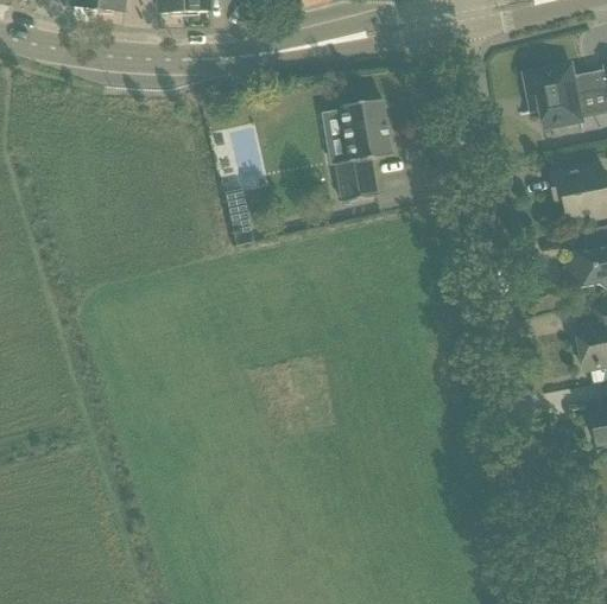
[(97,0),(97,7),(122,11),(124,0),(97,0)]
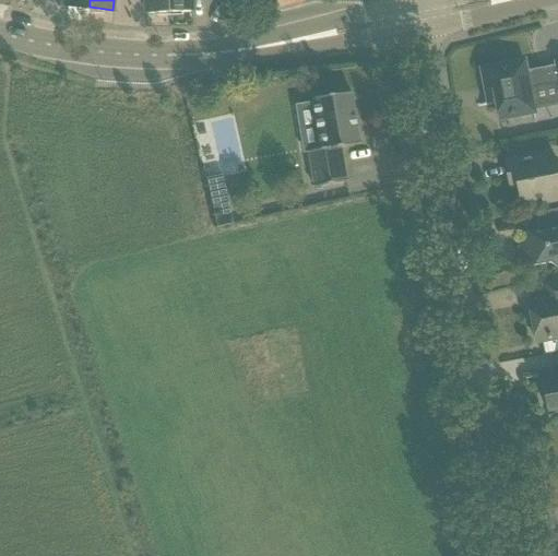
[(168,10),(167,0),(144,0),(145,11),(168,10)]
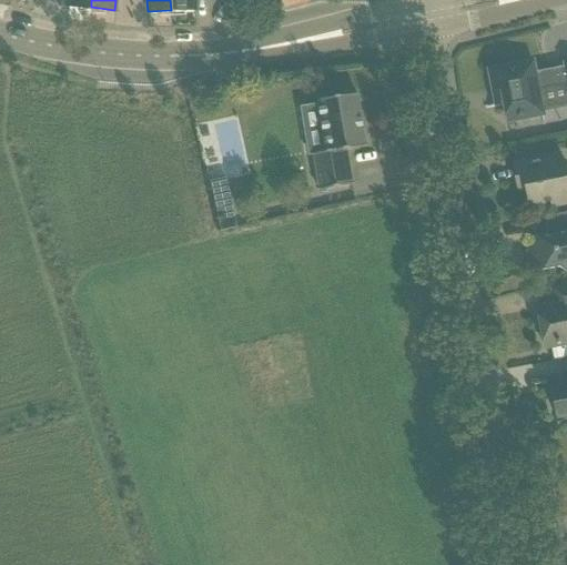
[(170,0),(171,10),(195,9),(194,0),(170,0)]
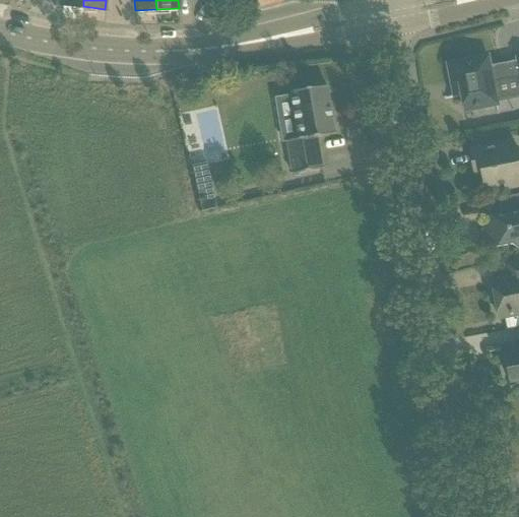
[(493,87),(518,82),(518,56),(516,57),(517,59),(489,64),(487,55),(449,62),(453,80),(458,79),(464,109),(483,105),(496,103),(493,87)]
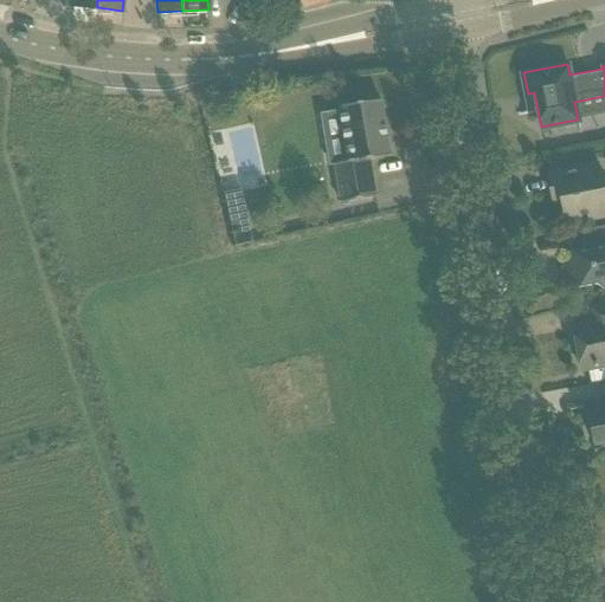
[(390,154),(387,143),(380,98),(372,99),(372,96),(356,98),(356,102),(338,105),(347,160),(333,162),(340,201),(375,194),(368,157),(390,154)]
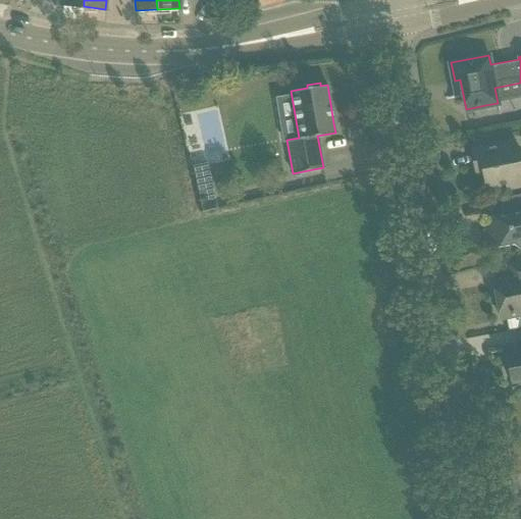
[(520,156),(519,147),(514,148),(512,141),(470,149),(473,165),(480,163),(485,188),(505,184),(506,188),(520,184),(520,156)]
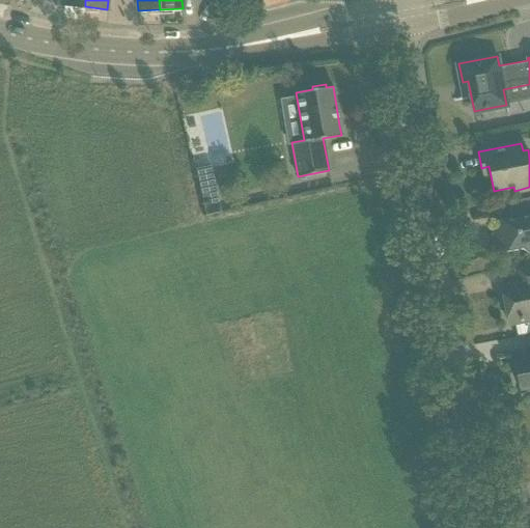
[(210,165),(195,168),(202,202),(217,199),(210,165)]
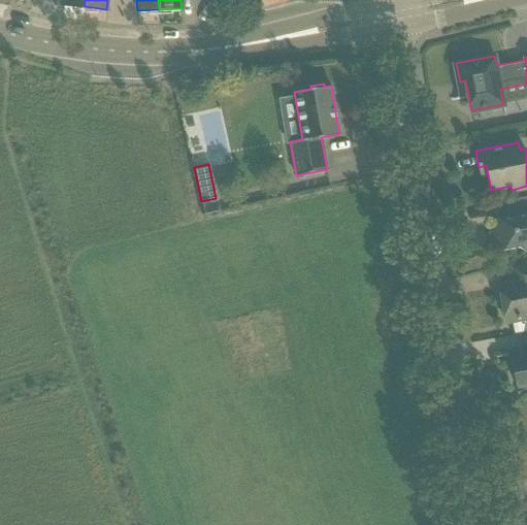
[(526,195),(509,199),(513,214),(497,217),(489,229),(491,241),(503,250),(519,247),(526,252),(526,251),(526,195)]
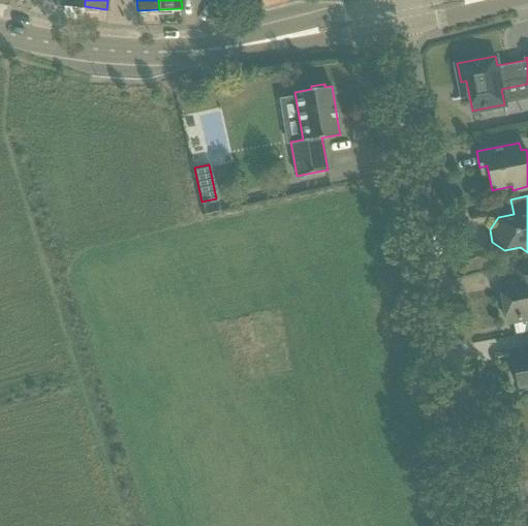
[(527,263),(513,266),(516,282),(505,284),(500,285),(501,294),(503,304),(502,307),(504,315),(506,316),(507,321),(527,317),(527,263)]
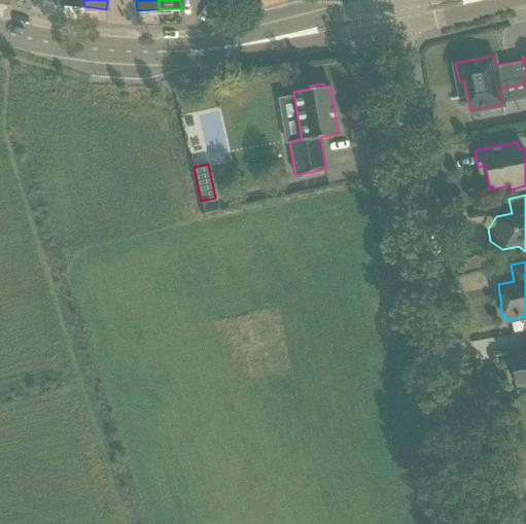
[(525,343),(524,344),(525,354),(525,356),(511,359),(512,364),(509,368),(511,378),(515,380),(516,385),(525,382),(525,343)]
